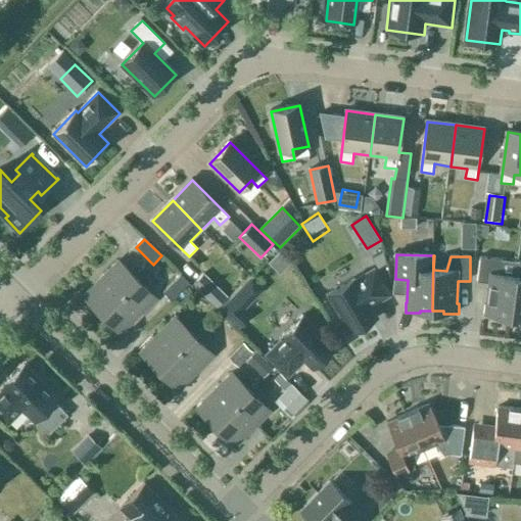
[(483,317),(499,318),(499,316),(511,317),(515,285),(515,280),(516,277),(518,263),(481,257),(477,282),(489,284),(486,306),(485,305),(483,317)]
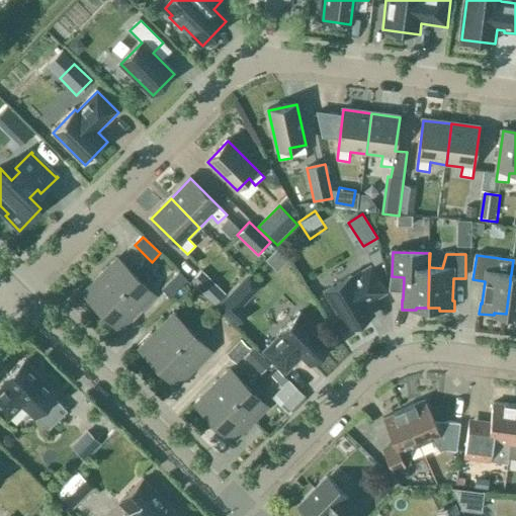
[(84,294),(102,313),(137,278),(118,259),(84,294)]
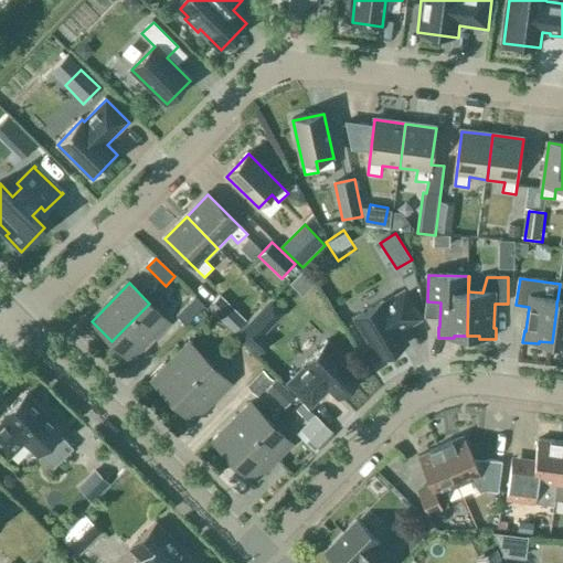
[(562,284),(560,284),(558,299),(556,303),(556,308),(552,342),(562,344),(562,284)]
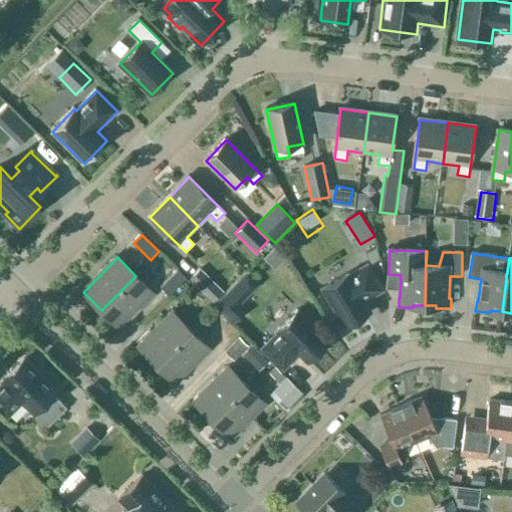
[(382,290),(367,266),(349,277),(348,275),(323,290),(342,321),(340,322),(345,331),(357,323),(356,321),(370,312),(364,301),(382,290)]
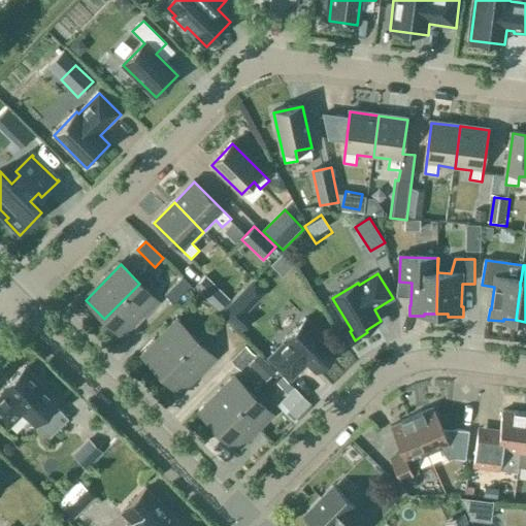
[(231,300),(206,276),(195,289),(220,313),(231,300)]
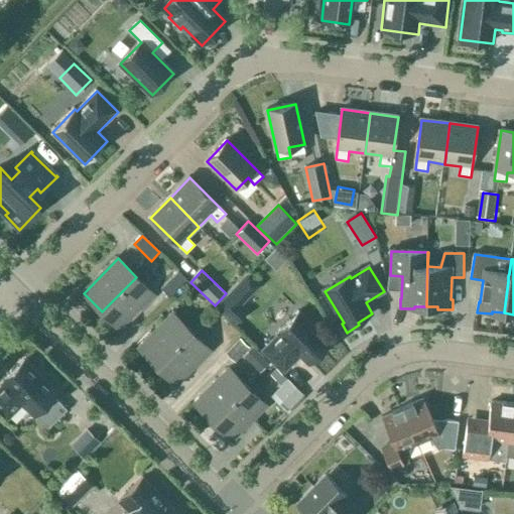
[(186,280),(178,272),(161,289),(169,297),(186,280)]
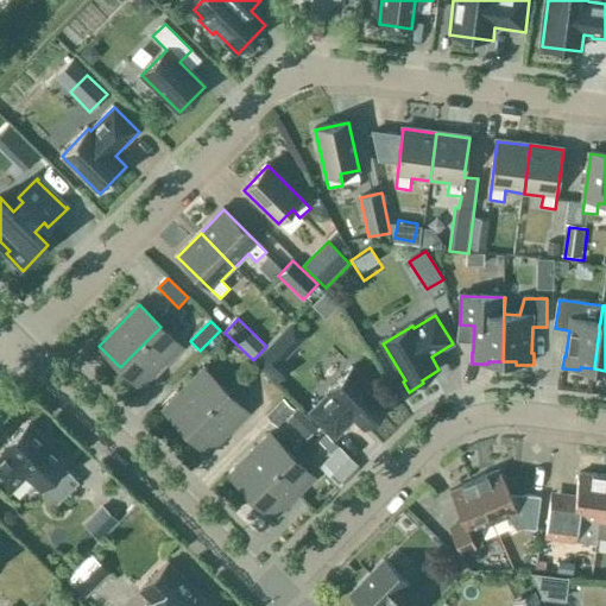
[(183,348),(161,327),(120,367),(143,389),(183,348)]
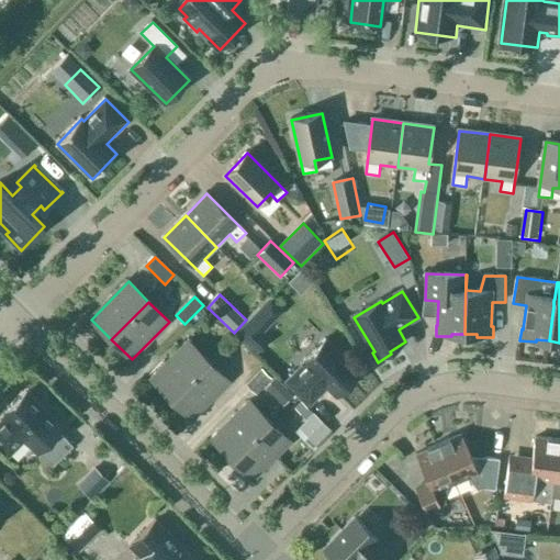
[(270,343),(250,323),(239,334),(259,354),(270,343)]
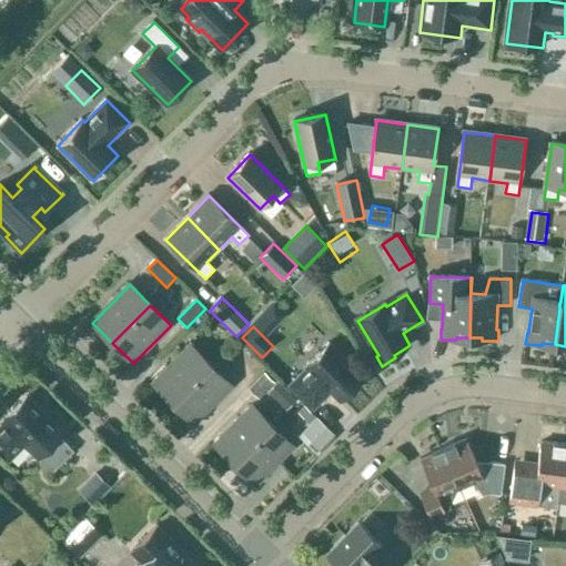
[(309,369),(291,386),(313,408),(331,391),(341,401),(354,387),(356,390),(367,377),(332,342),(306,366),(309,369)]
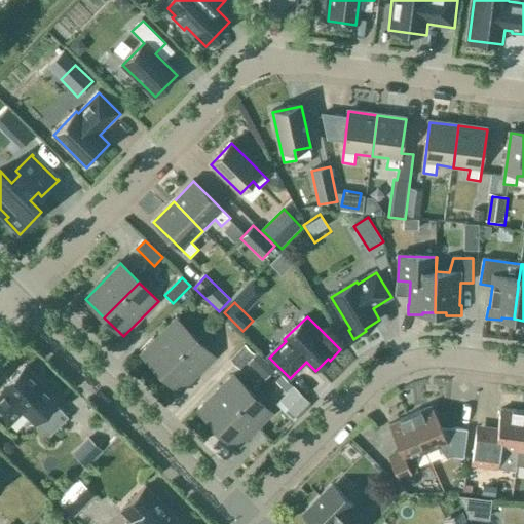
[(142,356),(160,374),(196,338),(177,320),(142,356)]
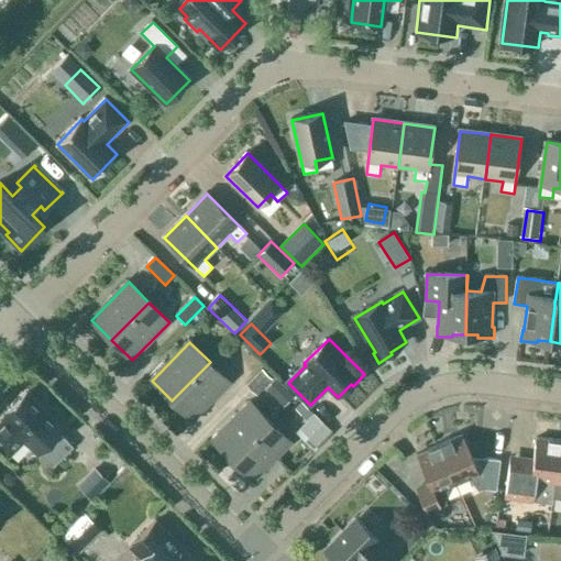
[(230,383),(210,362),(172,400),(193,420),(230,383)]
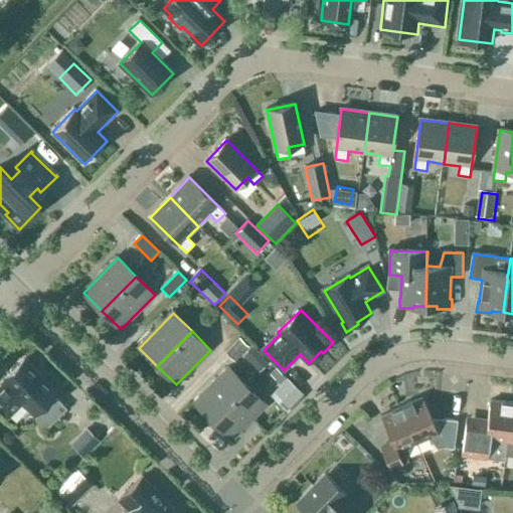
[(246,371),(261,357),(237,335),(223,350),(246,371)]
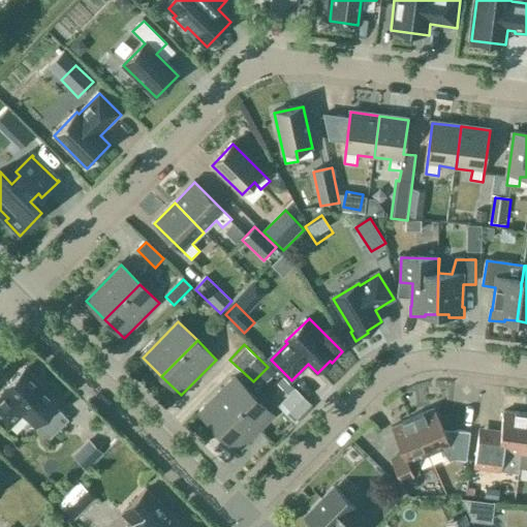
[(56,407),(59,403),(26,371),(2,394),(4,396),(0,399),(0,422),(8,430),(23,414),(35,427),(36,426),(51,440),(69,421),(56,407)]
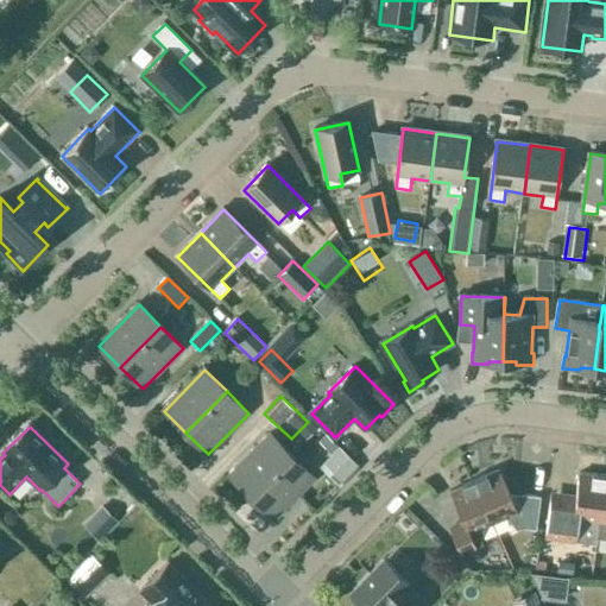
[(229,475),(252,498),(292,456),(271,435),(229,475)]
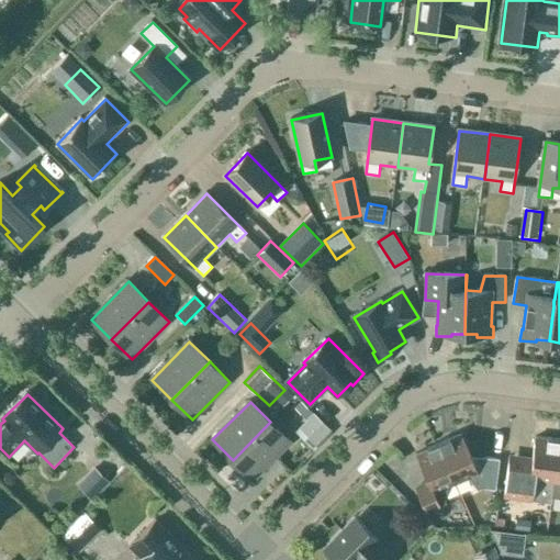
[(315,415),(301,429),(318,447),(333,433),(315,415)]
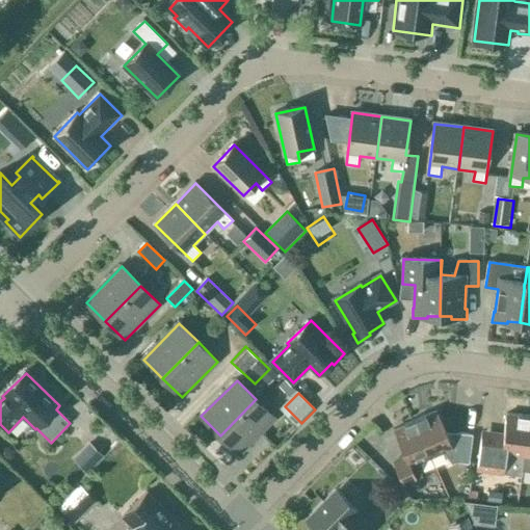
[(275,419),(256,399),(220,435),(239,454),(275,419)]
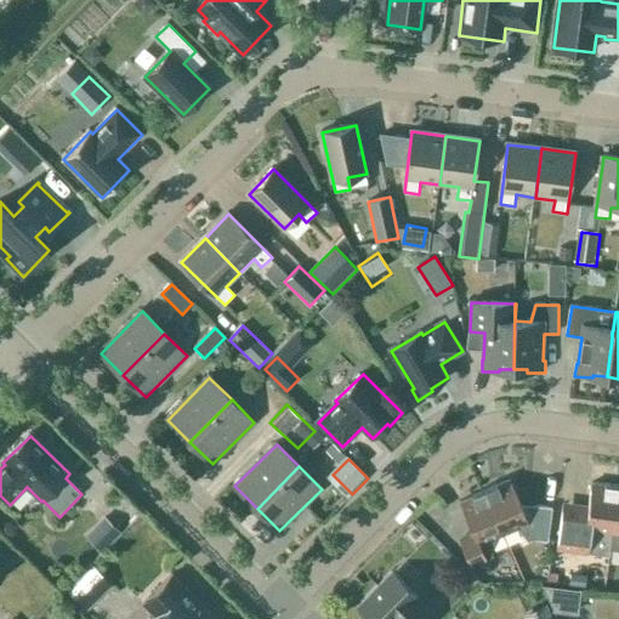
[(498,486),(486,492),(504,535),(517,529),(528,543),(535,540),(549,543),(552,509),(538,507),(524,514),(511,482),(498,488),(498,486)]
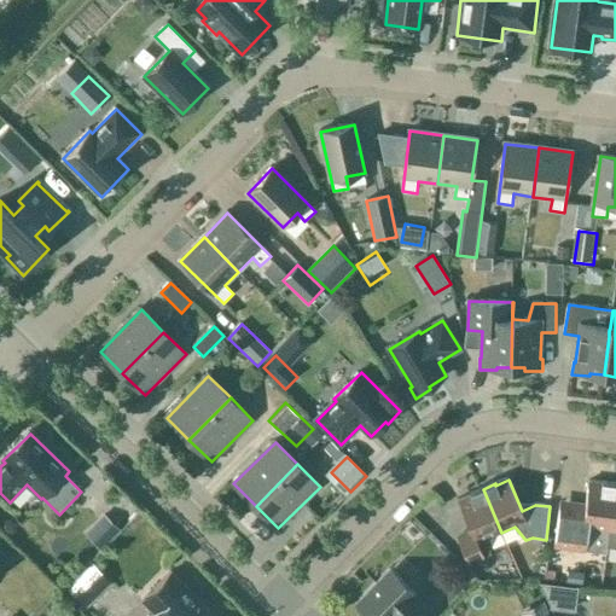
[(561,509),(556,547),(606,555),(608,548),(615,494),(615,484),(603,483),(603,484),(590,483),(585,512),(561,509)]
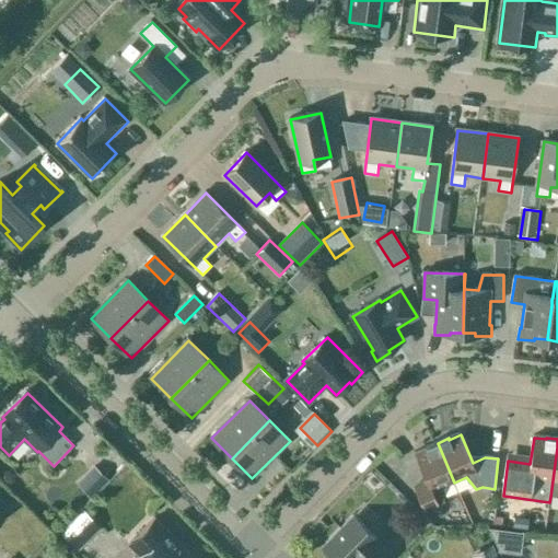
[(426,512),(445,503),(442,488),(454,483),(438,443),(426,448),(427,450),(416,454),(428,483),(415,488),(426,512)]
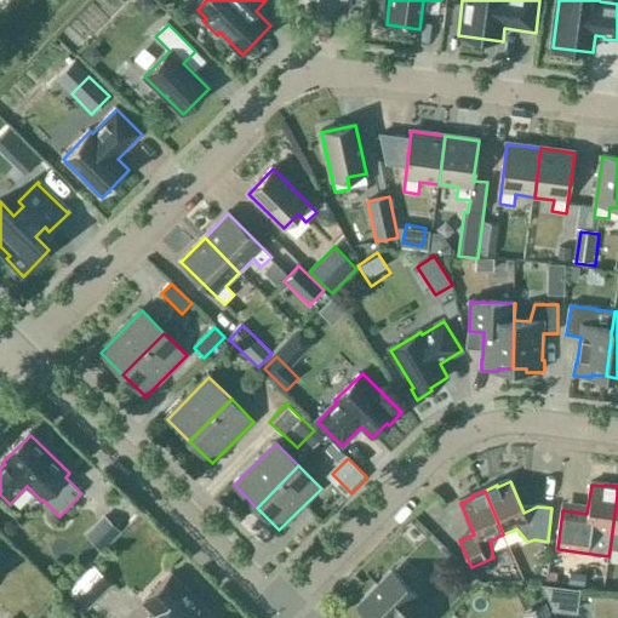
[(106,519),(89,537),(102,550),(119,532),(106,519)]
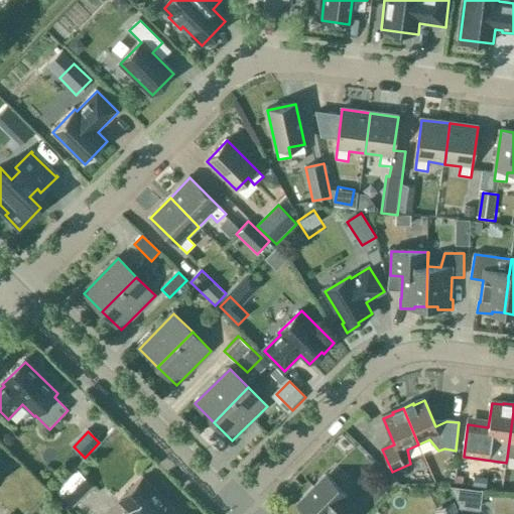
[(0,478),(9,470),(0,460),(0,478)]
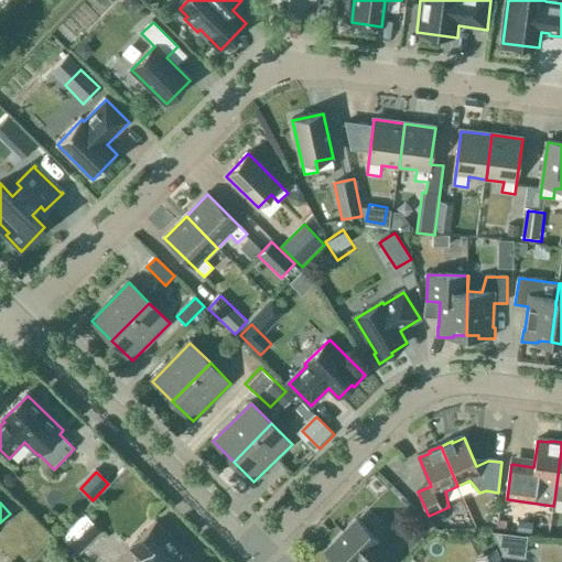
[(80,555),(104,532),(85,515),(62,538),(80,555)]
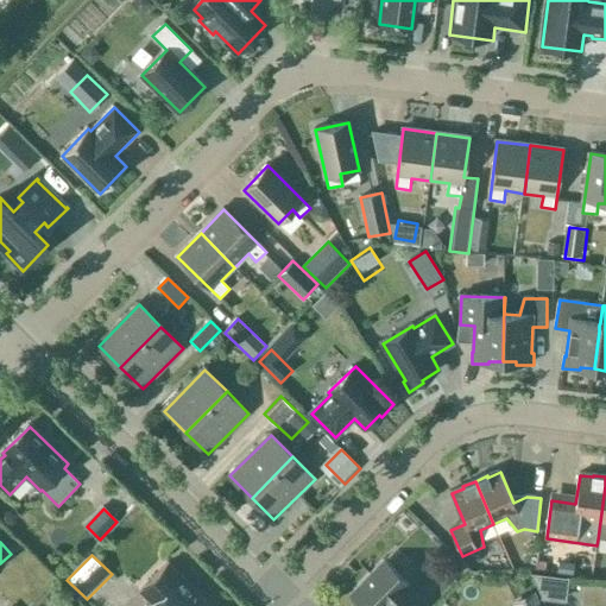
[(408,587),(409,585),(385,561),(351,595),(361,605),(427,605),(408,587)]
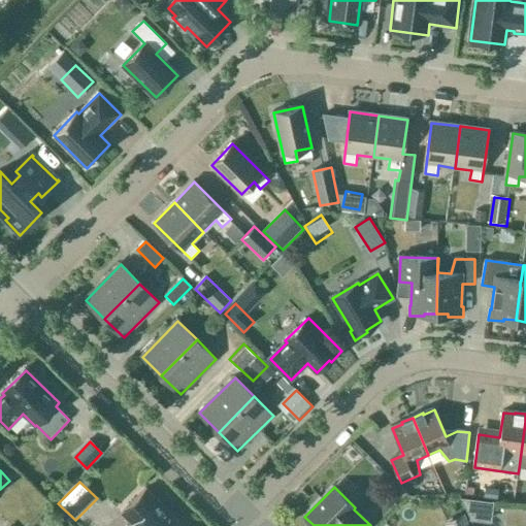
[(181,525),(169,515),(170,513),(146,489),(122,514),(133,525),(181,525)]
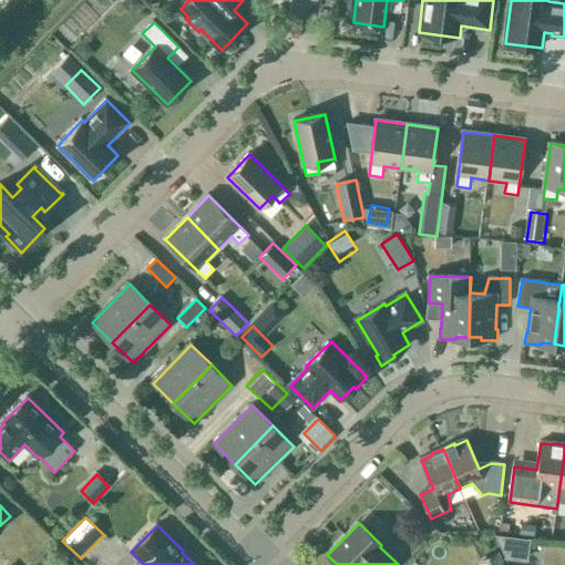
[(530,540),(496,535),(506,558),(527,561),(530,540)]
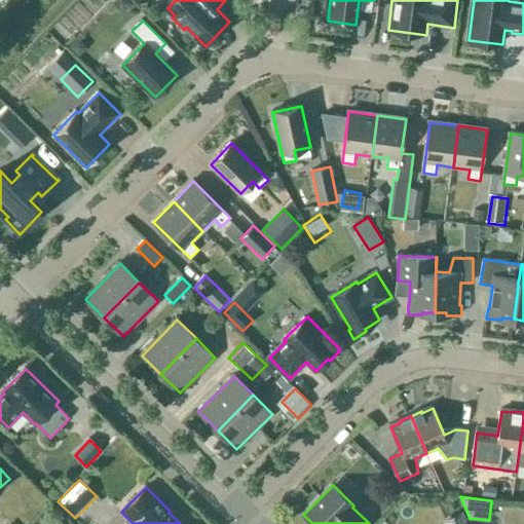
[(442,519),(443,523),(459,523),(463,522),(460,513),(442,519)]
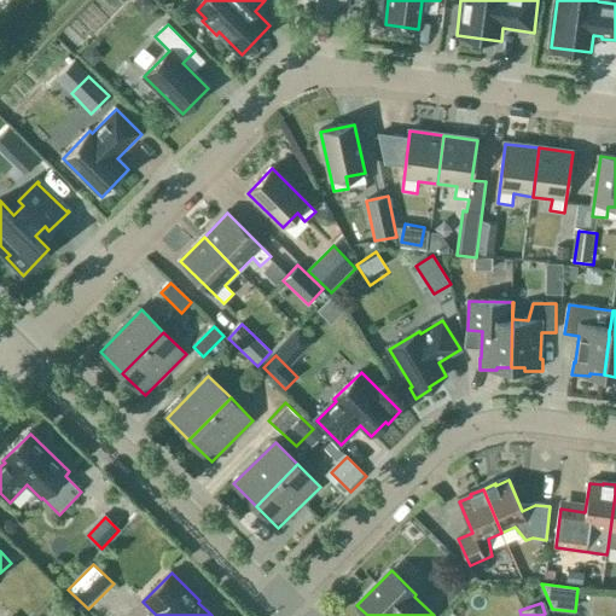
[(63,605),(51,615),(71,615),(63,605)]
